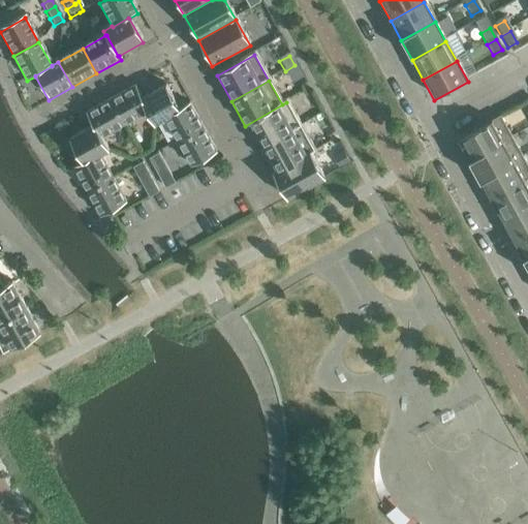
[(167,88),(142,101),(141,102),(148,115),(147,115),(154,127),(164,122),(164,121),(181,112),(180,112),(167,88)]
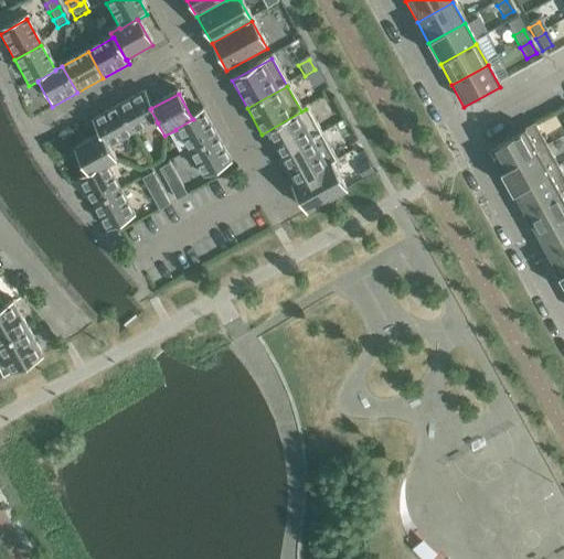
[(144,95),(118,109),(132,136),(157,122),(158,122),(150,109),(151,108),(144,95)]
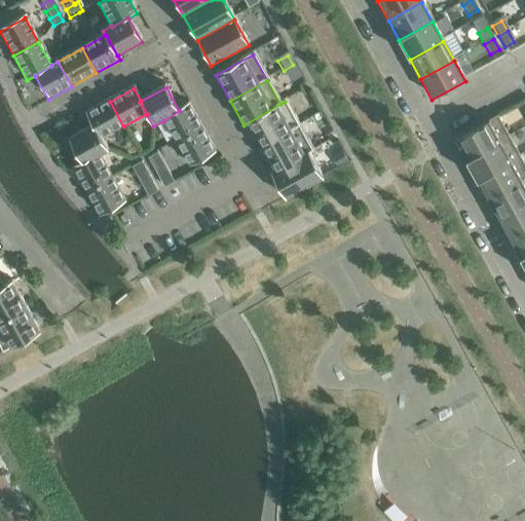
[(85,115),(92,127),(94,127),(100,140),(101,140),(123,126),(110,102),(85,115)]
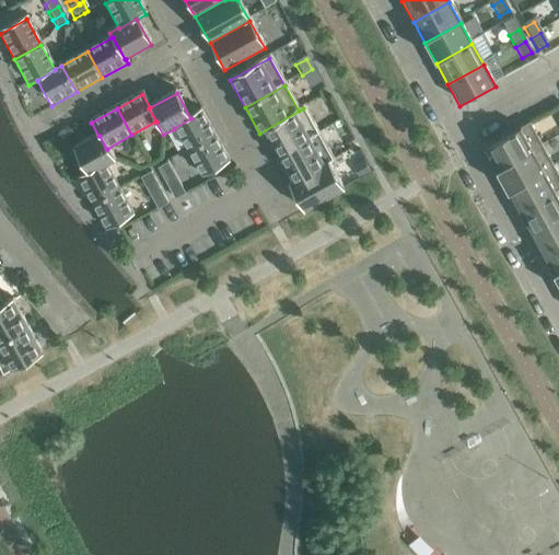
[(265,131),(279,158),(318,136),(303,108),(259,134),(260,135),(265,131)]
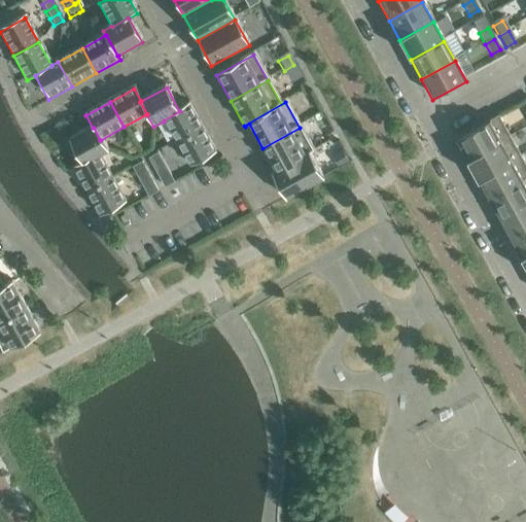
[(188,106),(179,111),(180,111),(164,120),(164,122),(177,144),(202,131),(188,106)]
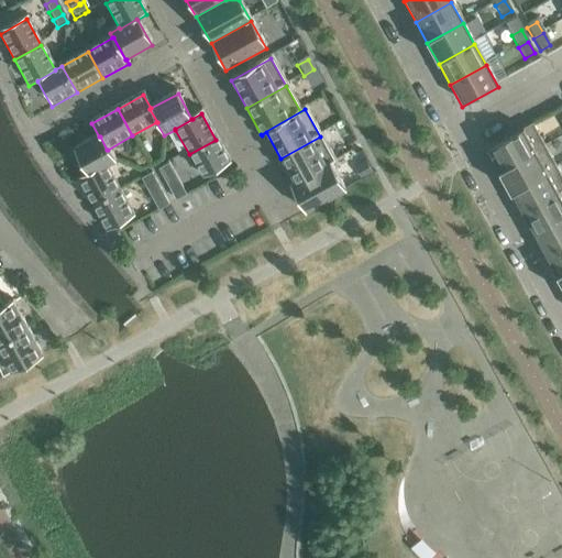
[(487,152),(499,174),(544,149),(532,127),(487,152)]
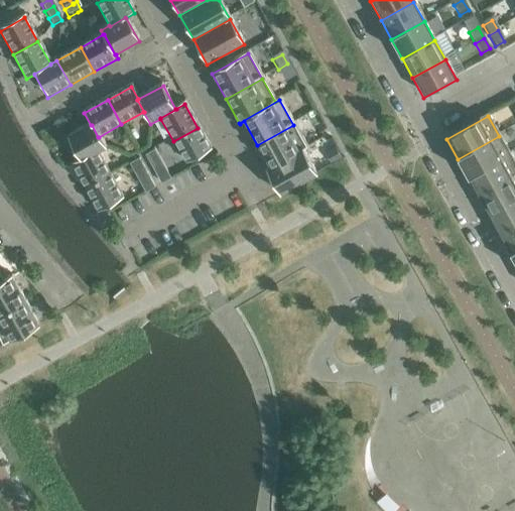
[(68,138),(81,161),(81,162),(97,153),(97,154),(106,149),(99,137),(98,137),(92,125),(91,125),(68,138)]
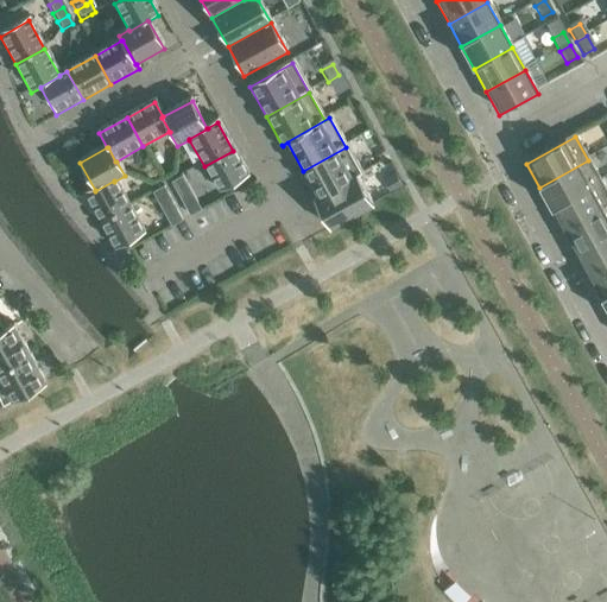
[(314,201),(314,202),(361,176),(346,147),(303,171),(318,198),(314,201)]
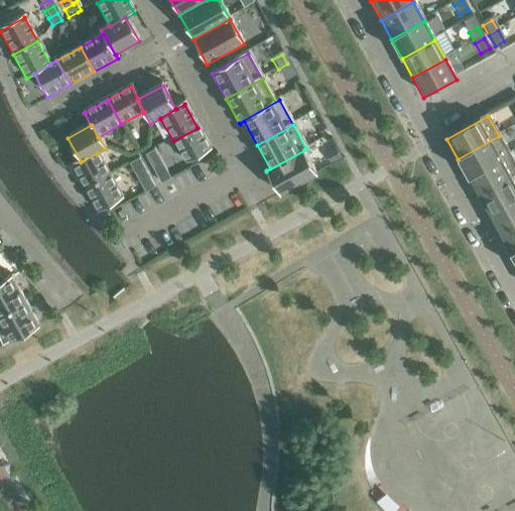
[(211,151),(198,128),(173,141),(186,165),(211,151)]
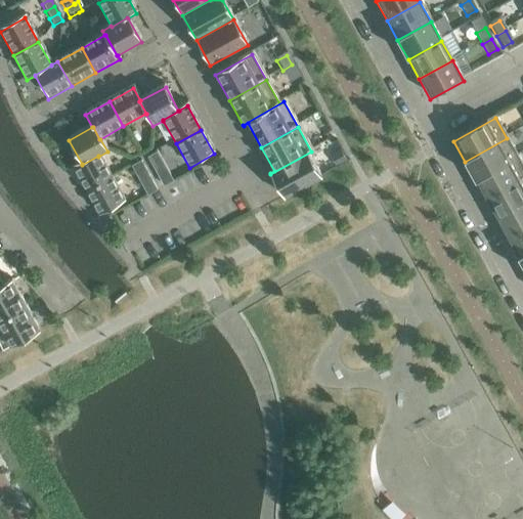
[(465,162),(475,181),(517,158),(507,138),(465,162)]
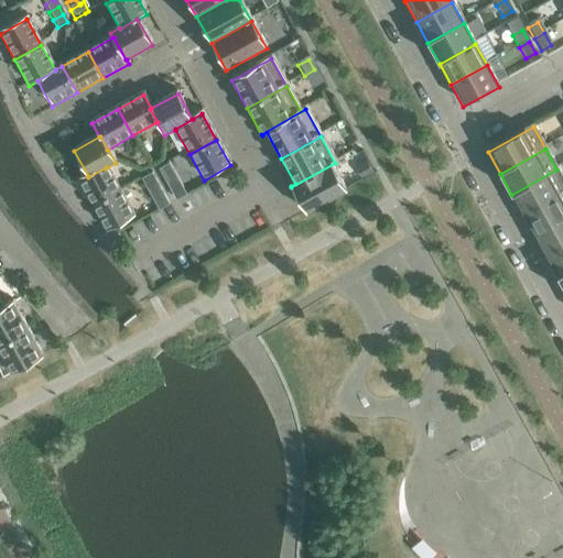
[(335,163),(291,187),(306,215),(346,193),(332,166),(336,164),(335,163)]
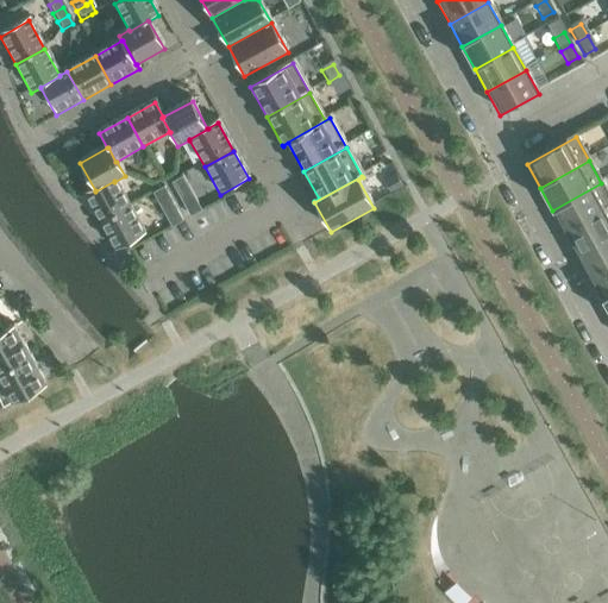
[(395,178),(384,184),(392,198),(402,192),(395,178)]
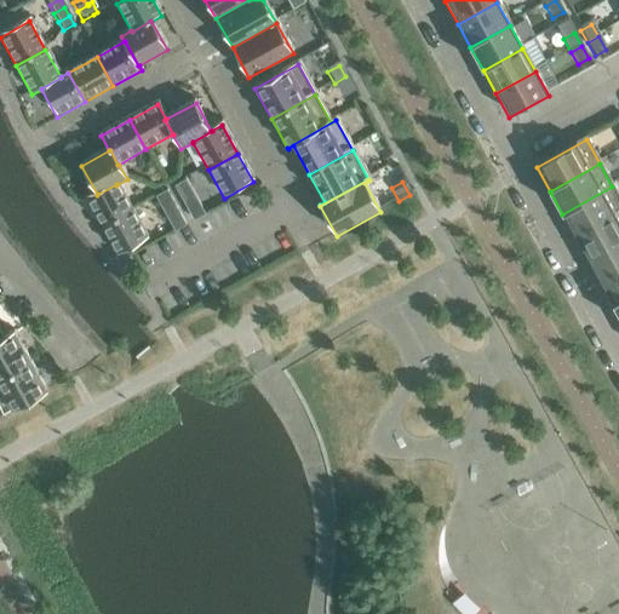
[(86,200),(102,228),(131,212),(116,185),(116,184),(97,195),(97,194),(86,200)]
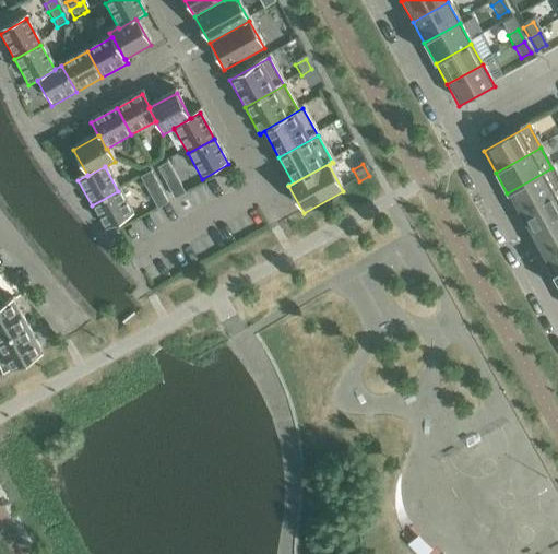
[(157,172),(162,179),(171,174),(167,166),(157,172)]
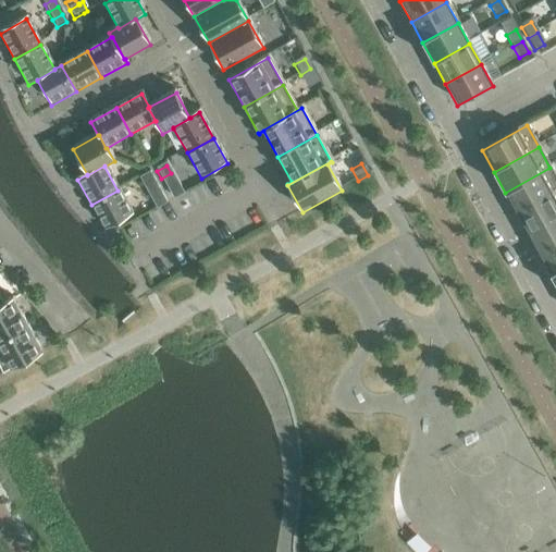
[(505,193),(517,213),(555,191),(555,179),(550,168),(505,193)]
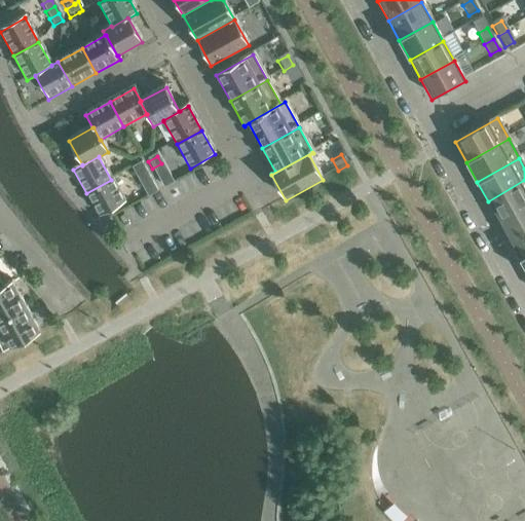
[(161,163),(152,169),(156,176),(165,171),(161,163)]
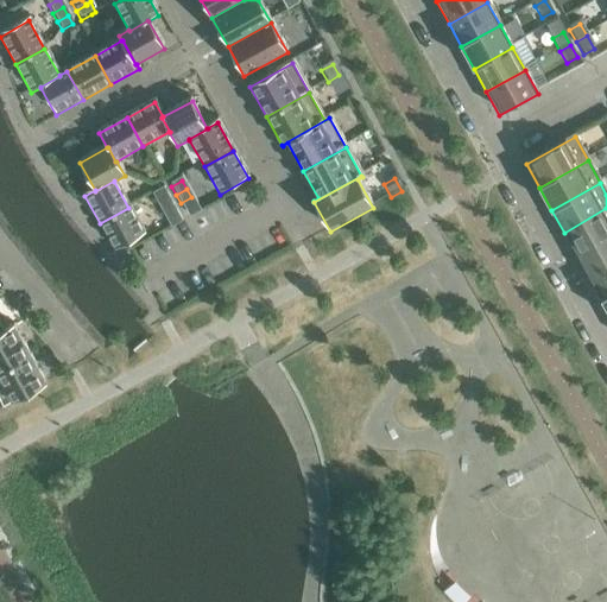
[(152,197),(157,206),(168,200),(163,191),(152,197)]
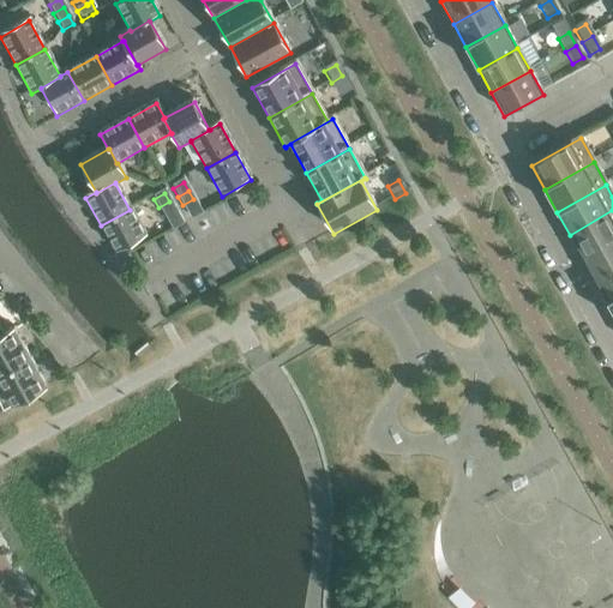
[(193,199),(182,205),(187,214),(198,208),(193,199)]
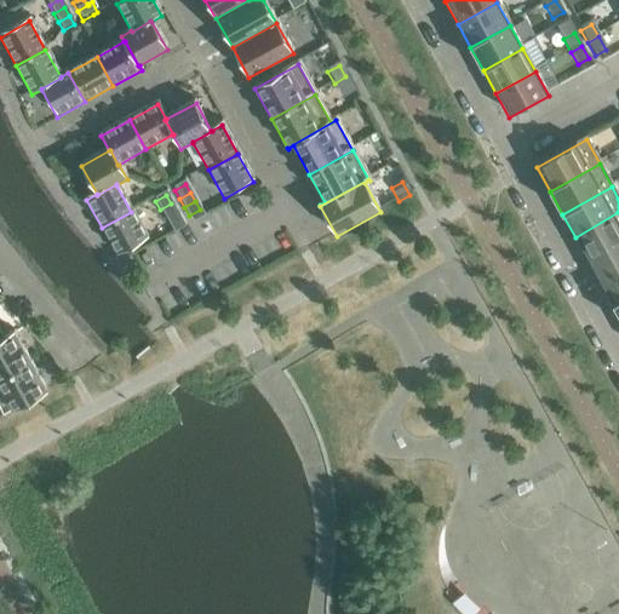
[(171,204),(160,210),(165,218),(176,212),(171,204)]
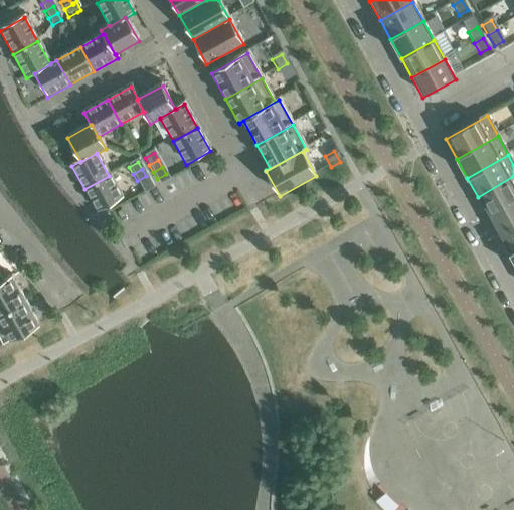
[(166,174),(157,179),(161,186),(170,181),(166,174)]
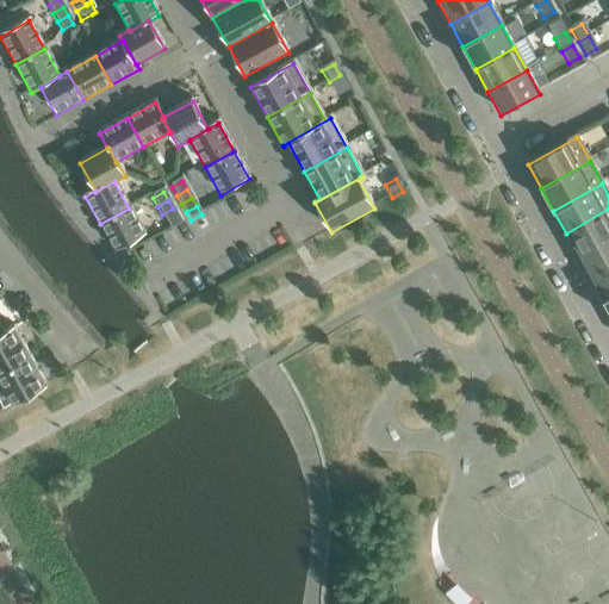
[(129,209),(100,224),(116,253),(145,237),(129,209)]
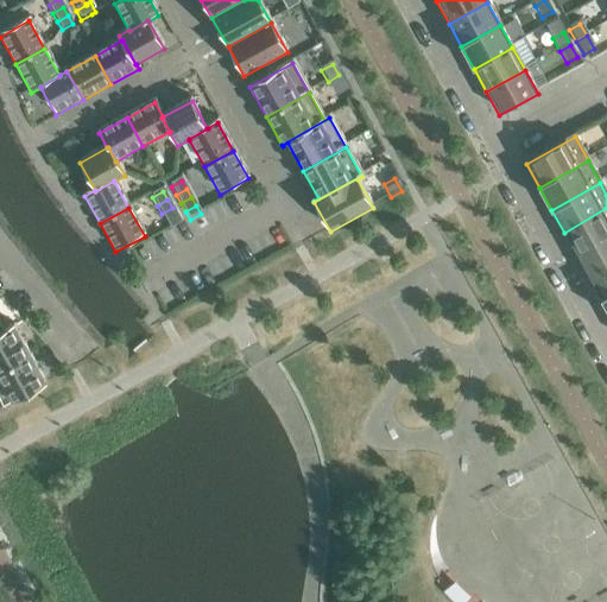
[(162,214),(166,222),(177,216),(172,208),(162,214)]
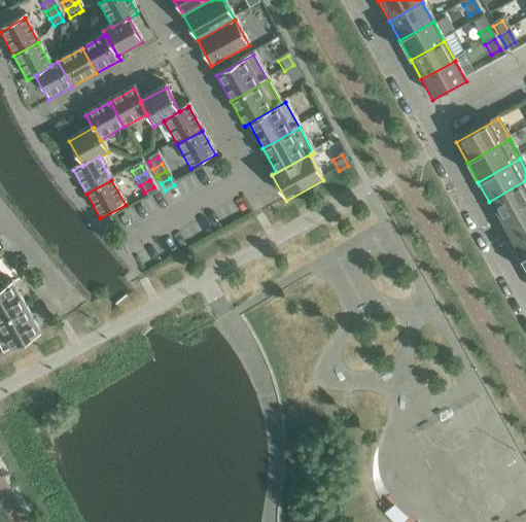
[(525,180),(489,202),(499,220),(525,206),(525,189),(522,183),(525,181),(525,180)]
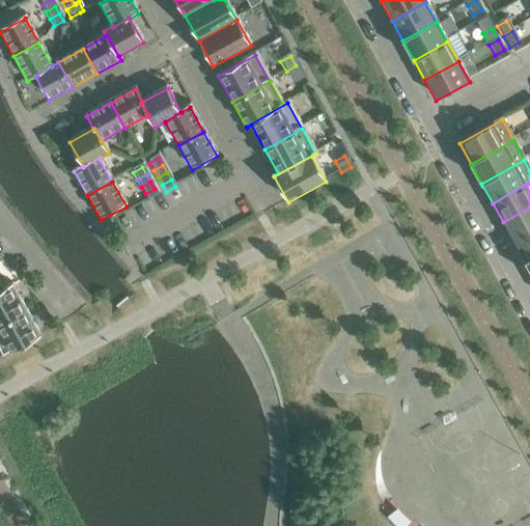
[(145,194),(149,201),(159,196),(155,189),(145,194)]
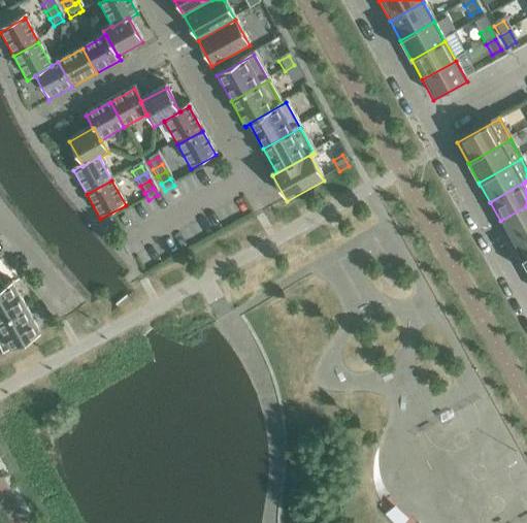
[(526,206),(500,221),(512,240),(526,231),(526,206)]
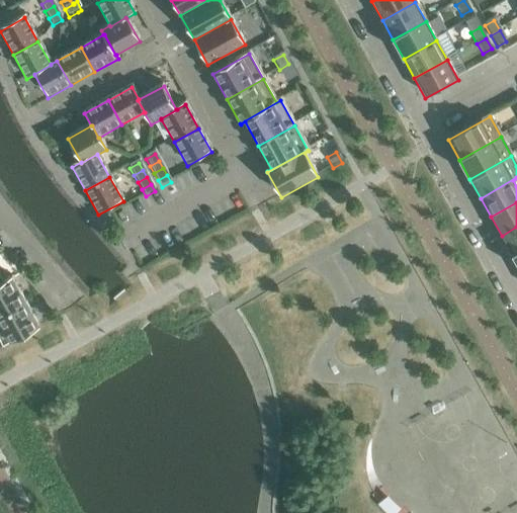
[(516,227),(502,236),(512,255),(516,252),(516,227)]
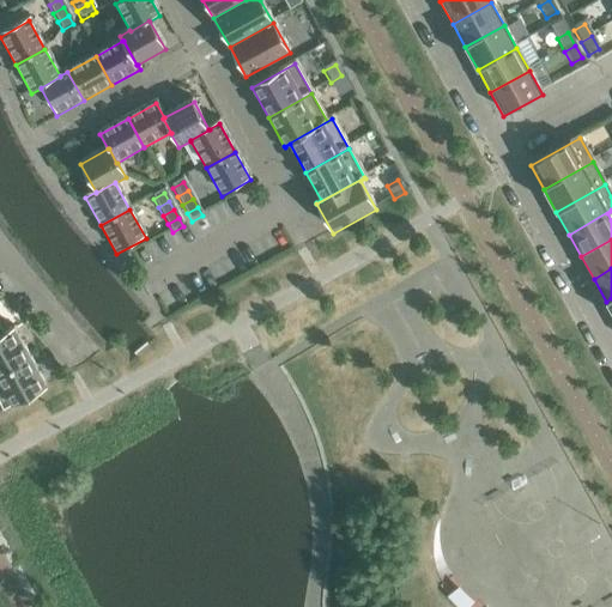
[(0,376),(30,360),(13,331),(0,338),(0,376)]
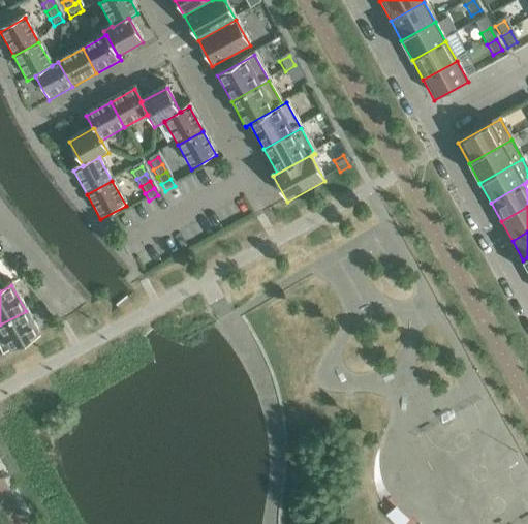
[(26,311),(0,325),(0,352),(2,357),(39,336),(26,311)]
